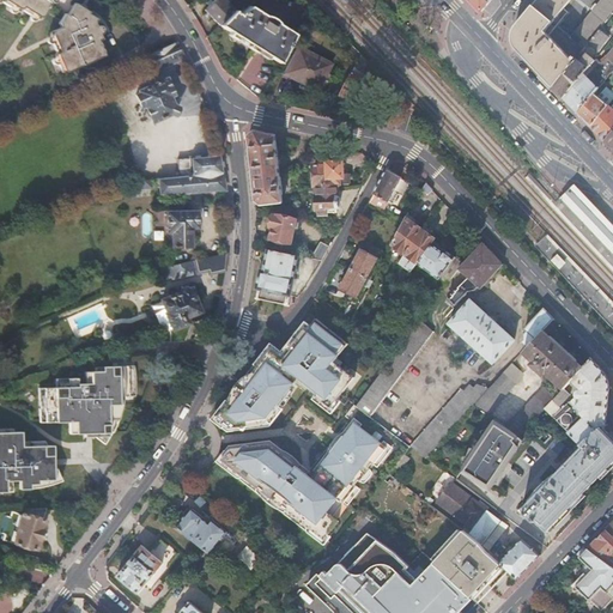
[(0,0),(4,1),(2,0),(7,0),(23,8),(24,6),(43,16),(53,0),(55,2),(56,0),(0,0)]
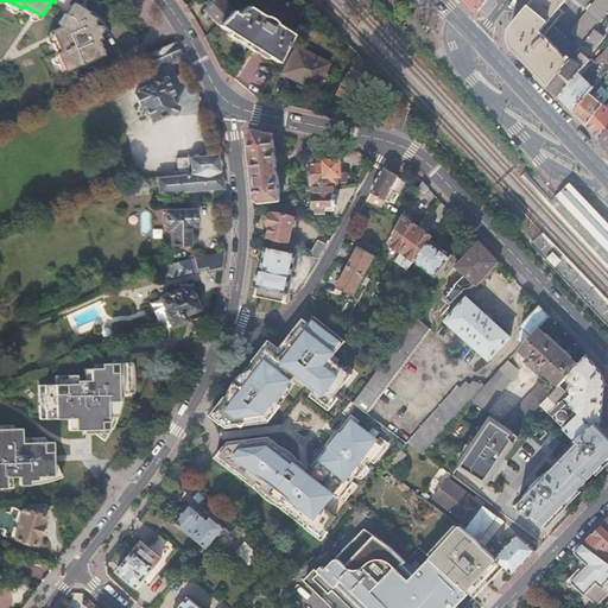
[(223,0),(214,0),(204,10),(219,25),(234,11),(223,0)]
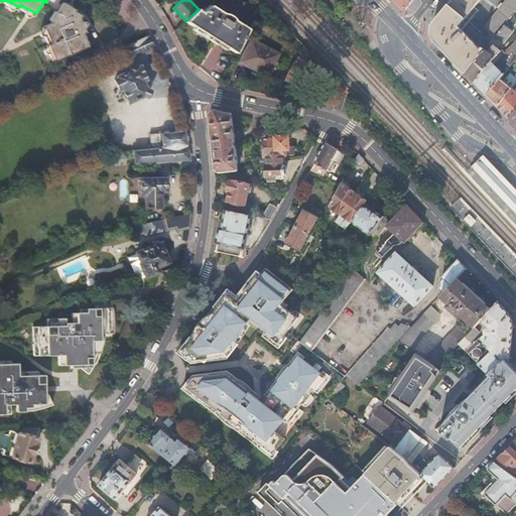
[(395,0),(405,10),(413,0),(395,0)]
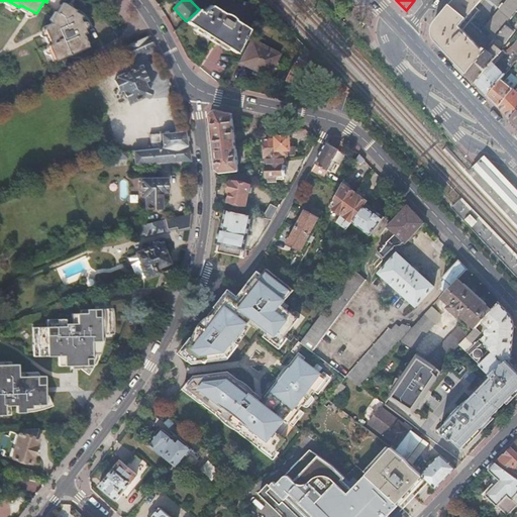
[(454,0),(449,6),(435,23),(433,26),(432,29),(432,32),(433,34),(433,37),(435,40),(437,44),(441,47),(467,75),(486,50),(496,37),(505,26),(509,20),(516,10),(516,0),(507,0),(482,31),(470,21),(479,9),(477,7),(482,0),(454,0)]
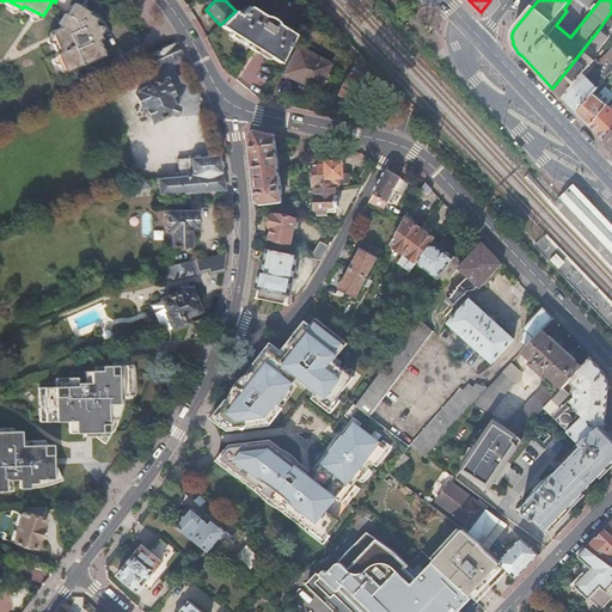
[(66,72),(104,56),(98,41),(103,38),(96,23),(98,18),(89,13),(90,11),(75,2),(68,14),(66,13),(60,23),(61,25),(62,26),(53,30),(60,49),(57,50),(66,72)]
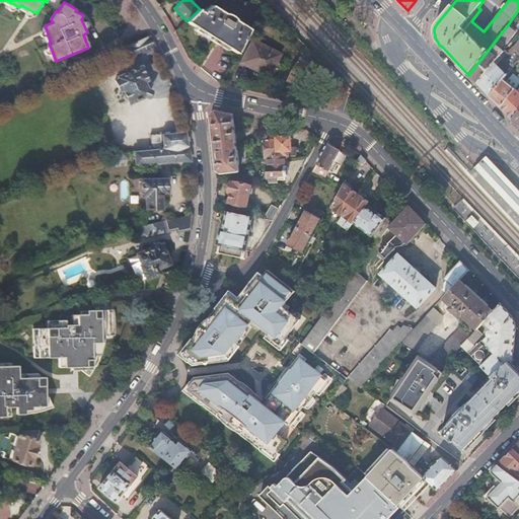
[(187,21),(237,54),(249,30),(235,21),(235,20),(231,16),(225,14),(212,6),(203,12),(200,9),(187,21)]
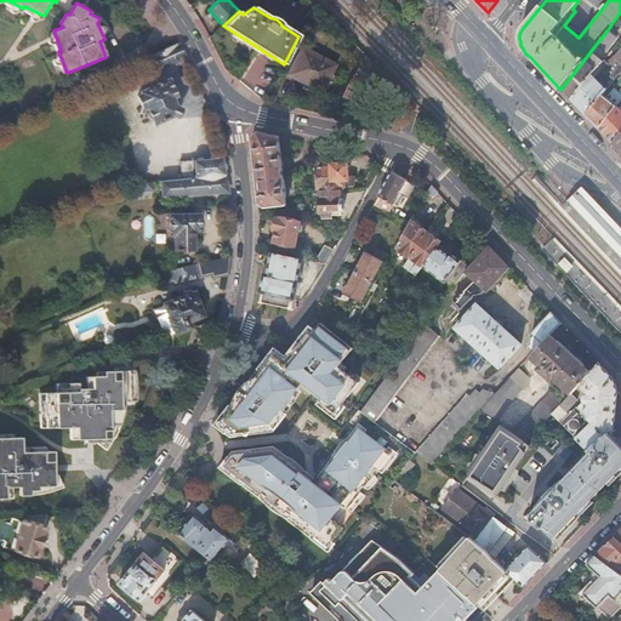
[(607,32),(596,45),(605,53),(617,39),(611,34),(607,32)]
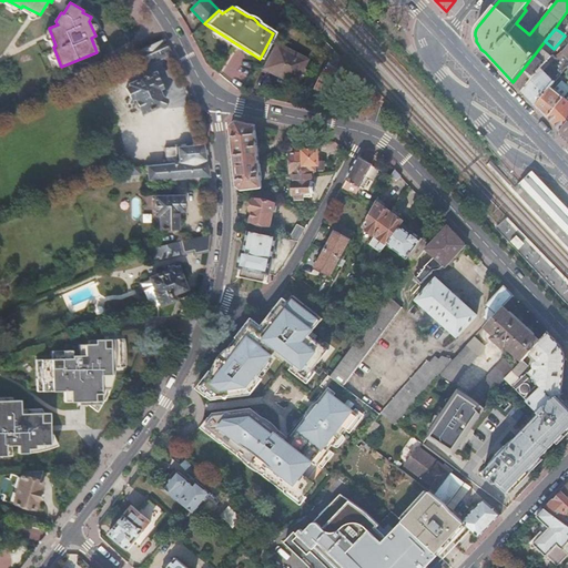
[(163,39),(137,51),(134,52),(141,63),(150,59),(152,62),(171,53),(163,39)]
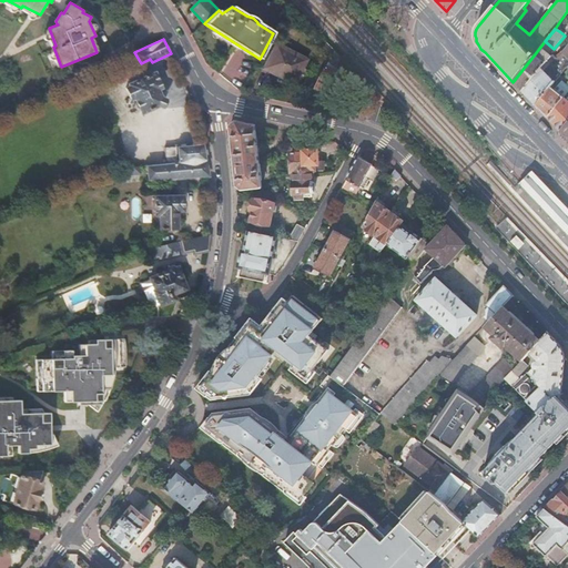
[(306,60),(277,44),(265,67),(293,82),(306,60)]
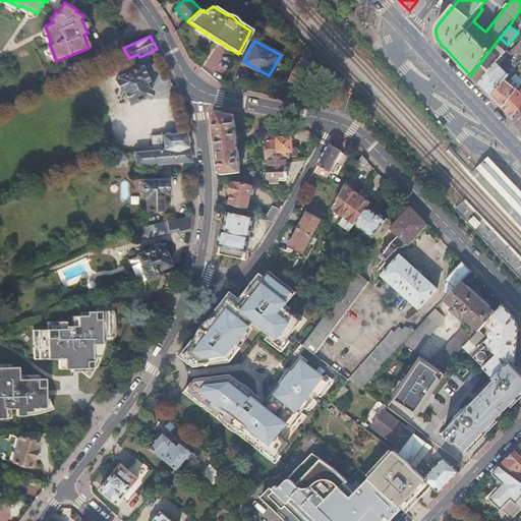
[(507,52),(479,84),(491,98),(506,79),(520,60),(520,45),(519,48),(517,46),(511,54),(508,51),(507,52)]
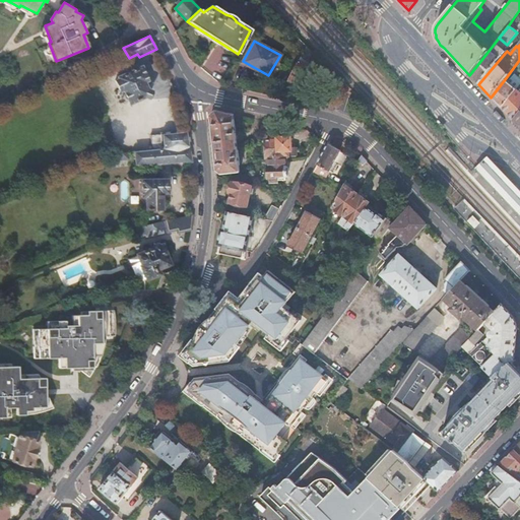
[(307,46),(299,62),(308,67),(315,54),(307,46)]
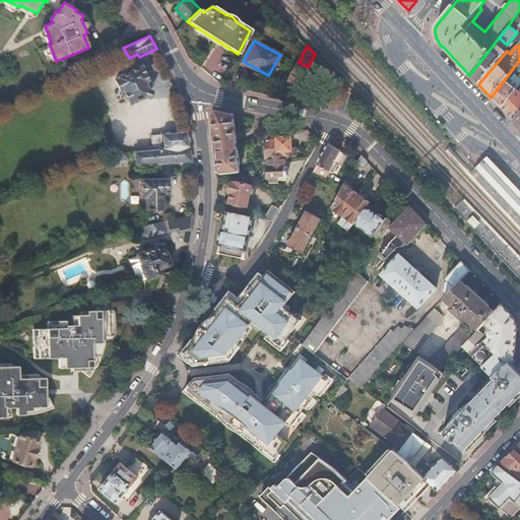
[(489,51),(469,75),(478,84),(506,52),(500,47),(494,55),(489,51)]
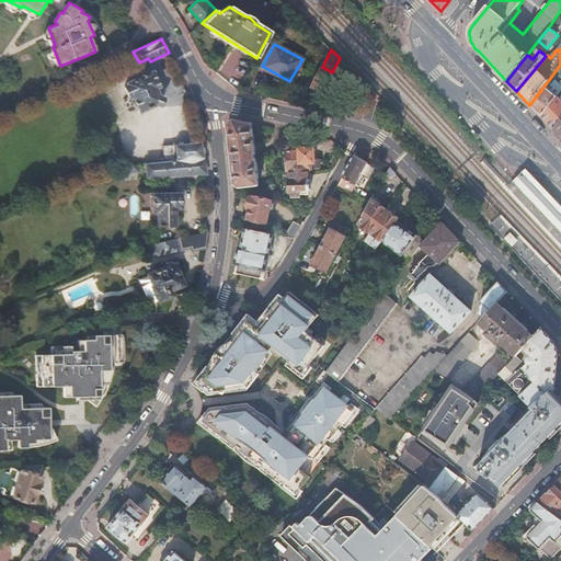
[(322,67),(312,86),(330,94),(340,76),(332,72),(322,67)]
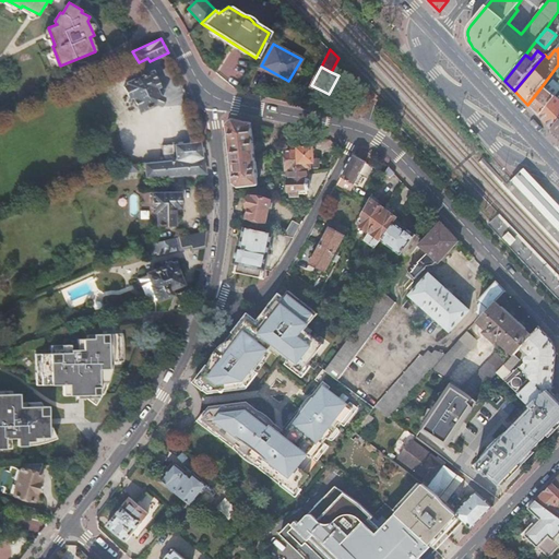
[(152,72),(127,83),(128,84),(125,86),(128,96),(132,94),(138,107),(140,110),(156,104),(161,105),(163,98),(159,96),(155,88),(158,86),(152,72)]
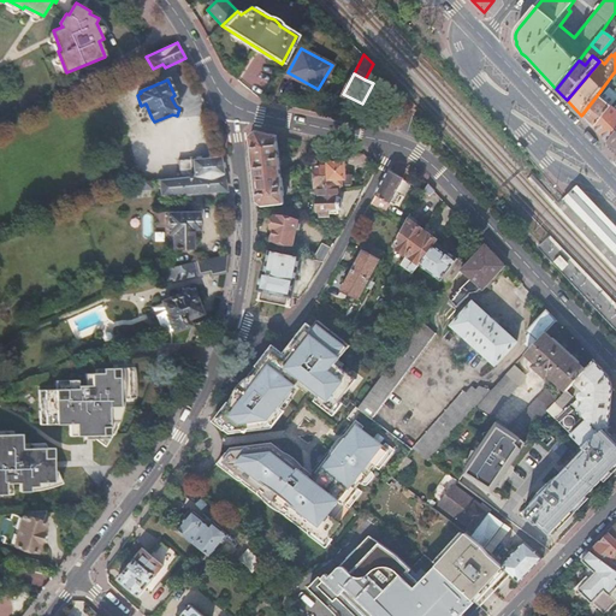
[(598,94),(581,116),(593,128),(611,106),(615,99),(615,89),(614,93),(610,88),(602,98),(598,94)]
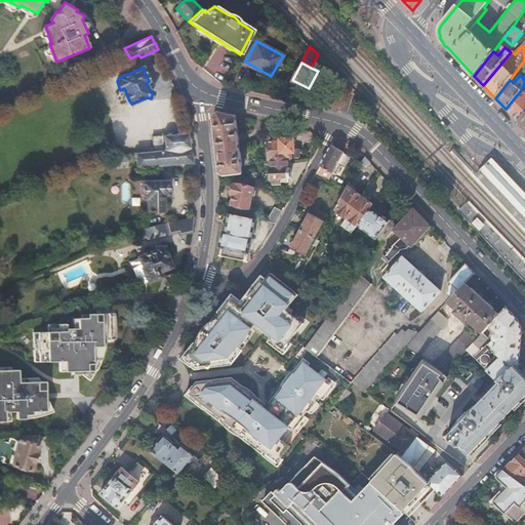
[(116,92),(122,105),(129,101),(124,88),(120,90),(116,92)]
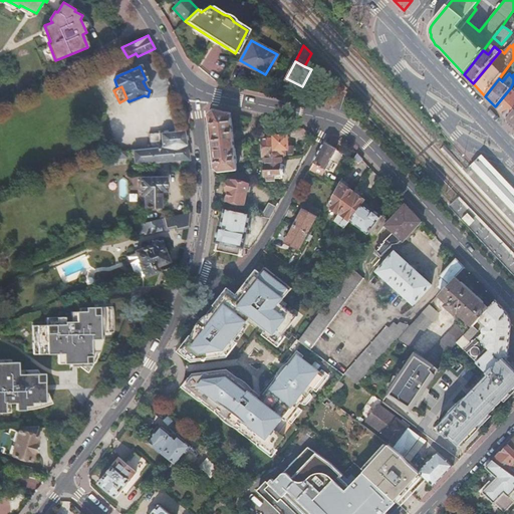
[(513,90),(510,88),(495,106),(507,119),(513,110),(513,90)]
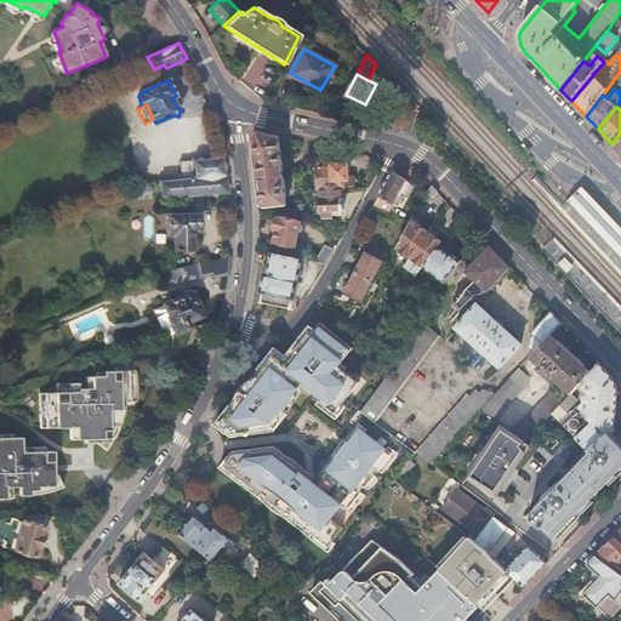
[(254,136),(260,204),(266,208),(279,206),(289,204),(281,136),(260,131),(254,136)]
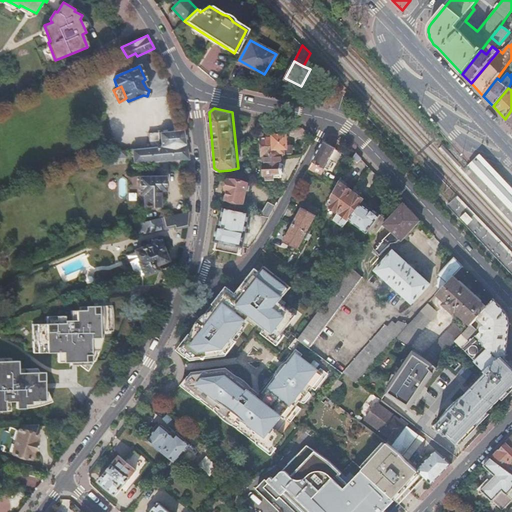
[(511,126),(509,123),(505,119),(503,122),(511,130),(511,128),(511,126)]
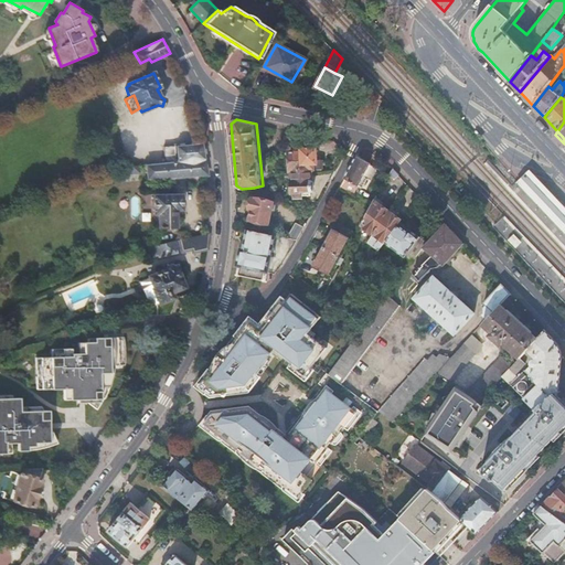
[(164,147),(167,162),(205,159),(203,142),(164,147)]
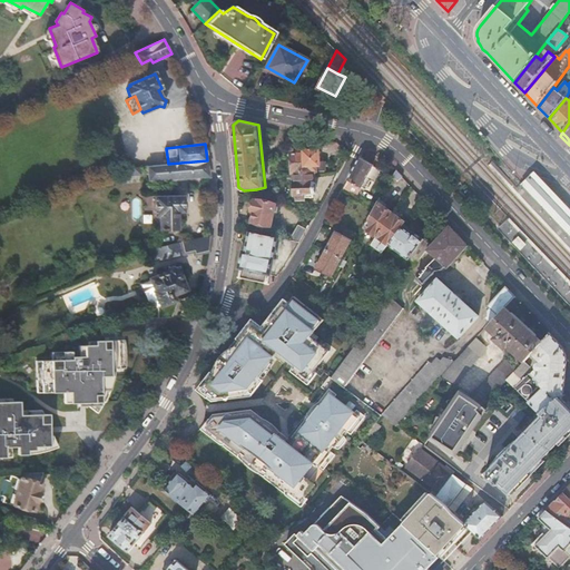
[(294,155),(295,174),(302,174),(321,173),(321,163),(320,151),(307,153),(307,155),(294,155)]
